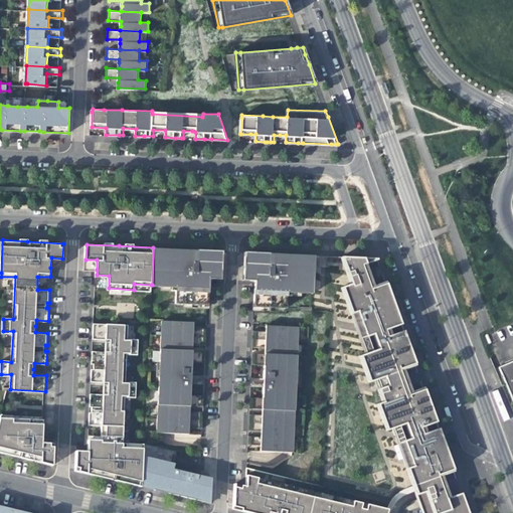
[(221,278),(223,250),(183,248),(153,247),(152,285),(162,286),(172,286),(172,289),(177,289),(176,302),(185,302),(209,304),(210,278),(221,278)]
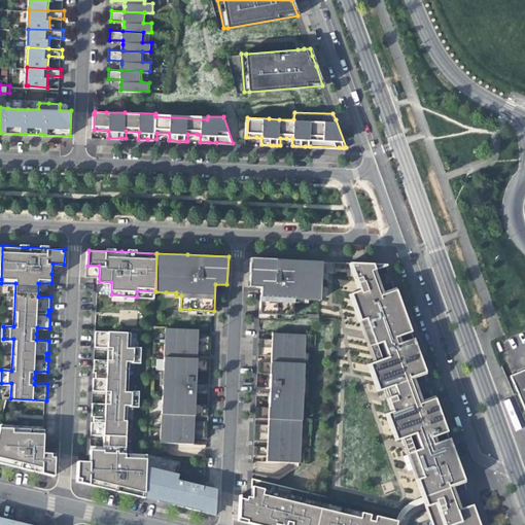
[(321,299),(323,260),(284,258),(251,257),(250,285),(263,286),(260,313),(285,314),(293,314),(294,301),(300,302),(300,298),(321,299)]
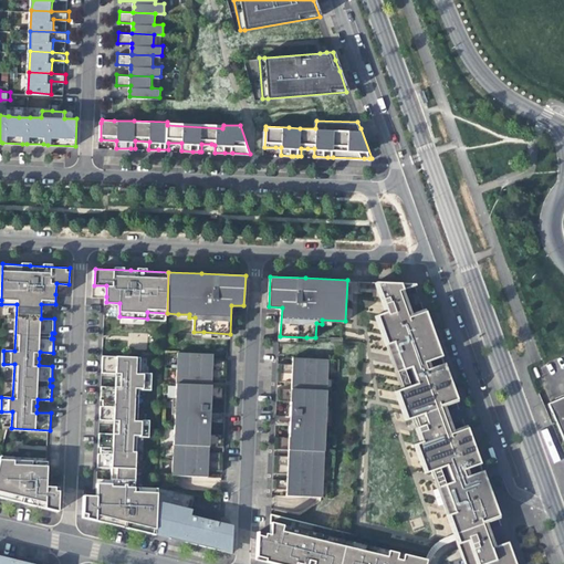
[(481,462),(468,425),(457,428),(448,405),(459,400),(445,363),(435,366),(432,367),(430,361),(432,359),(442,356),(426,307),(415,312),(405,282),(377,281),(387,311),(377,314),(387,344),(395,342),(404,367),(411,364),(418,382),(410,385),(404,387),(397,389),(407,419),(414,417),(423,440),(416,442),(424,465),(437,459),(439,467),(447,465),(453,480),(445,483),(456,511),(449,513),(448,513),(456,533),(457,536),(466,563),(518,563),(509,540),(499,544),(490,521),(500,517),(483,470),(473,473),(470,474),(468,468),(471,467),(481,462)]
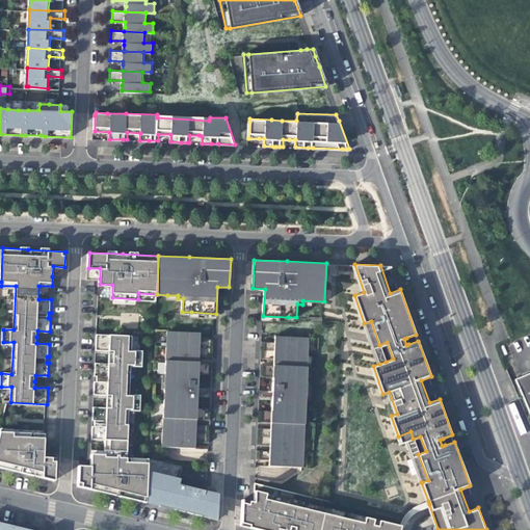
[(379,345),(371,321),(364,323),(379,364),(386,362),(379,345)]
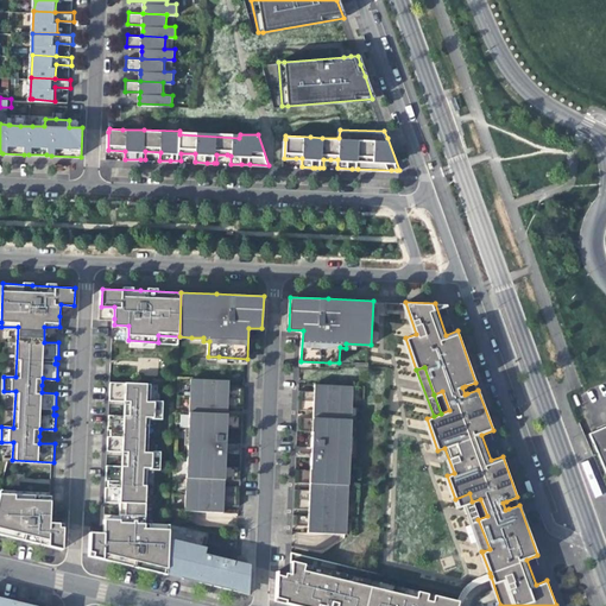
[(227,448),(228,425),(244,427),(245,412),(229,412),(223,411),(225,405),(229,405),(245,406),(245,386),(229,385),(231,385),(225,384),(225,378),(193,377),(187,509),(220,511),(220,504),(225,504),(240,505),(241,485),(226,485),(221,484),(221,478),(226,478),(241,479),(241,465),(227,465),(227,448)]
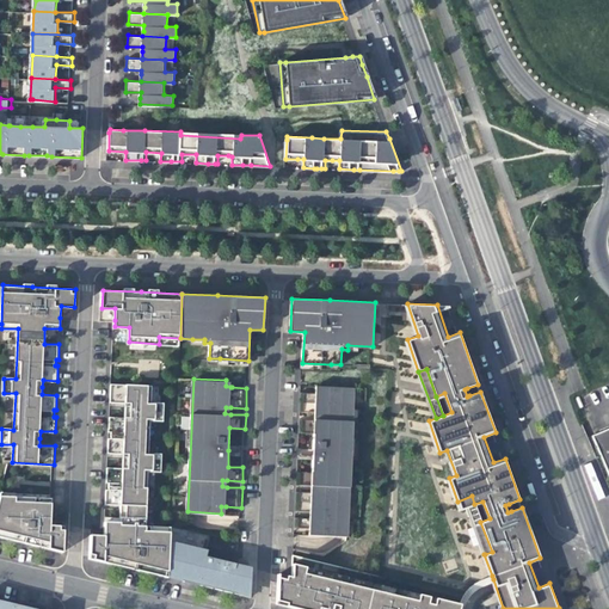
[(153,403),(153,385),(112,382),(111,401),(125,403),(125,411),(125,416),(111,416),(110,430),(112,430),(112,437),(110,437),(109,451),(124,453),(124,460),(124,467),(109,466),(108,481),(110,481),(110,487),(108,487),(106,503),(122,503),(121,511),(121,521),(106,520),(105,530),(105,534),(92,534),(91,557),(100,560),(170,577),(171,542),(171,526),(147,524),(149,468),(161,468),(162,454),(151,454),(152,417),(164,418),(165,403),(153,403)]
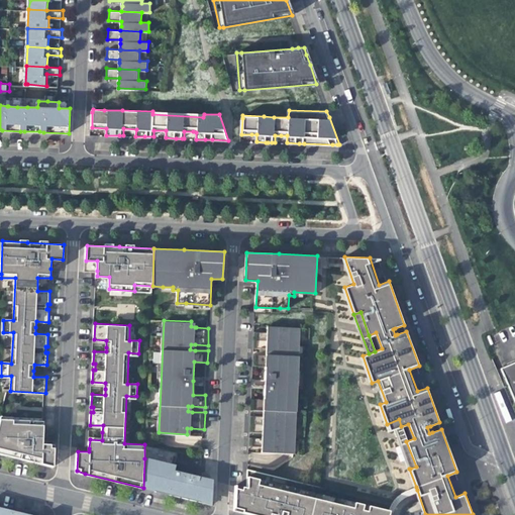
[(295,452),(301,326),(273,325),(273,331),(268,331),(254,330),(254,347),(268,347),(272,348),(272,353),(267,353),(253,352),(253,365),(267,366),(266,377),(266,384),(266,388),(265,398),(251,397),(251,409),(265,410),(269,410),(269,415),(265,415),(251,414),(250,431),(264,431),(268,432),(268,437),(264,436),(250,436),(249,445),(263,445),(268,445),(267,451),(295,452)]
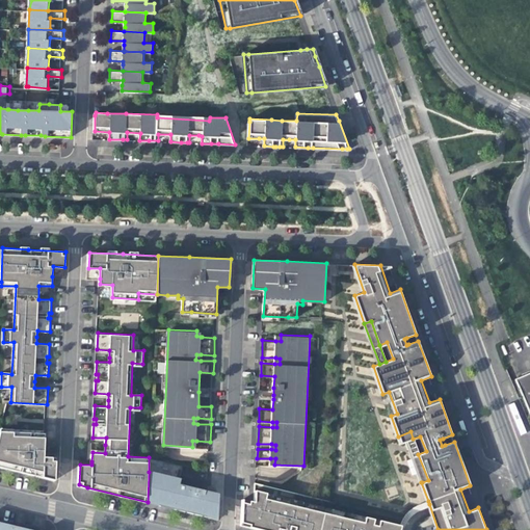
[(529,370),(517,376),(529,406),(529,370)]
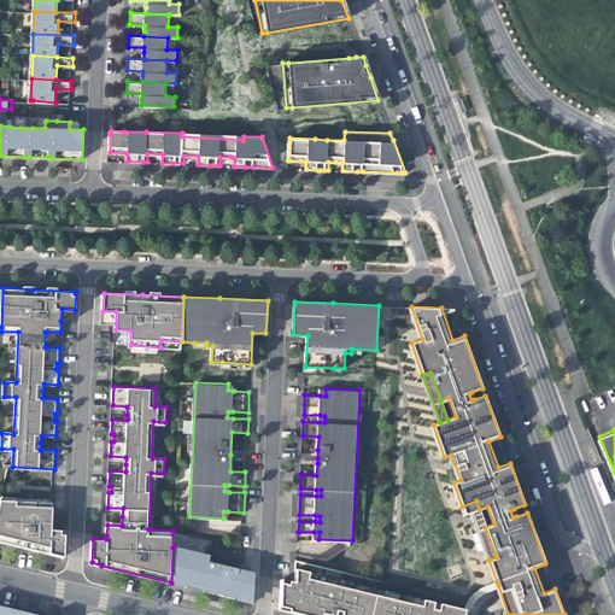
[(246,455),(246,447),(242,447),(242,455),(230,455),(230,458),(246,460),(246,455)]
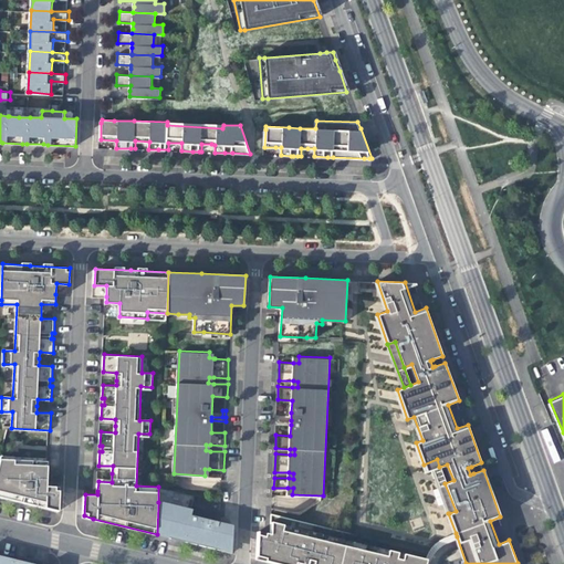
[(291,425),(291,420),(281,420),(281,413),(277,413),(277,418),(277,424),(291,425)]
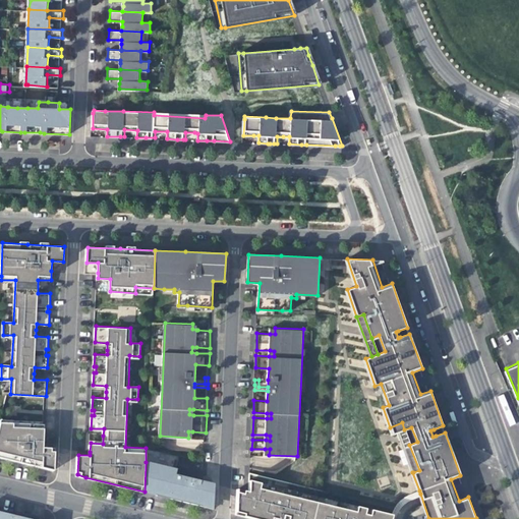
[(44,442),(45,424),(0,422),(0,423),(0,456),(19,461),(54,469),(55,447),(44,447),(44,442)]
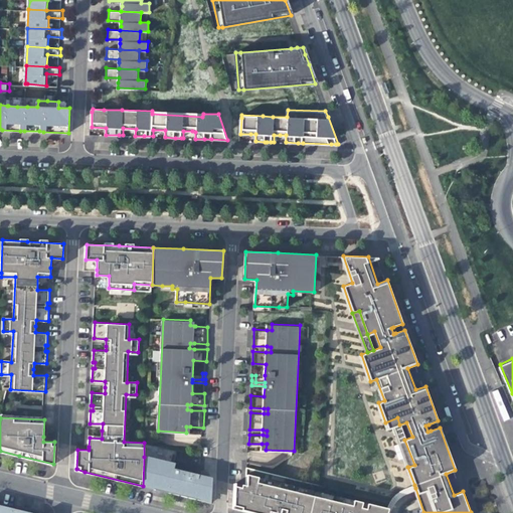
[(414,465),(404,440),(399,424),(397,417),(385,422),(387,430),(394,426),(408,467),(414,465)]
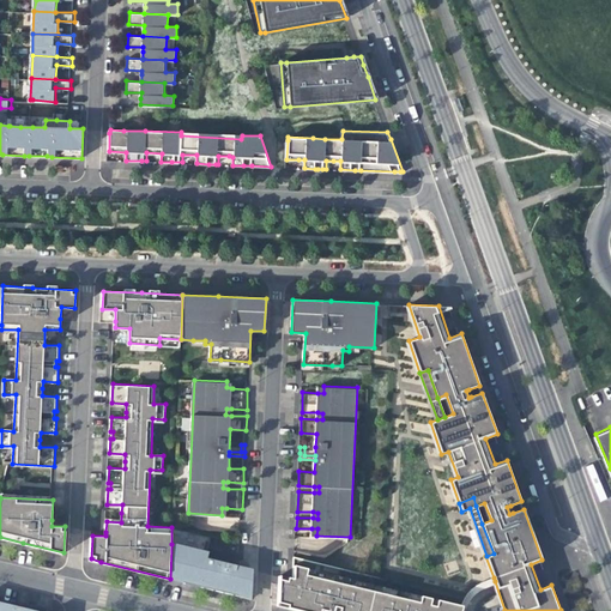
[(253,582),(254,568),(240,564),(207,557),(207,554),(171,544),(170,579),(253,598),(253,582)]
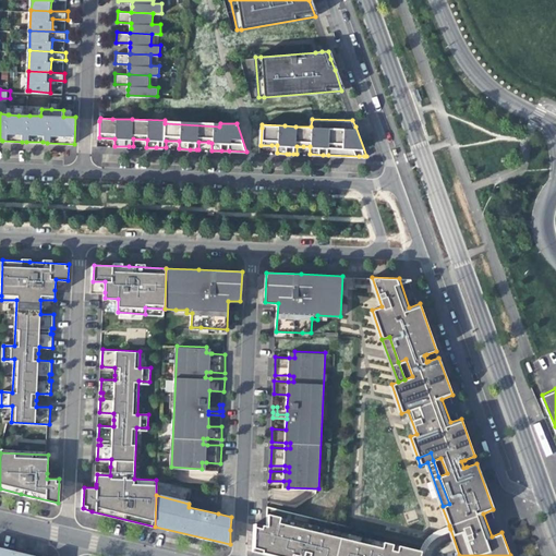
[(255,523),(254,550),(279,555),(292,555),(293,554),(302,555),(303,555),(305,551),(314,553),(313,555),(420,555),(422,551),(421,551),(410,547),(409,554),(398,551),(399,545),(384,542),(383,547),(381,554),(370,551),(372,544),(310,530),(309,536),(298,533),(299,527),(290,524),(291,519),(268,514),(268,526),(255,523)]
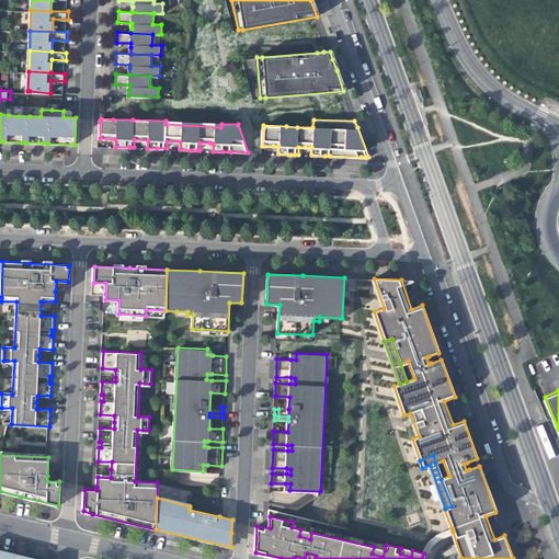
[(433,545),(434,544),(435,542),(437,540),(438,539),(440,538),(442,536),(443,536),(445,535),(447,533),(449,533),(453,532),(452,528),(448,528),(446,529),(444,531),(442,531),(440,533),(437,533),(436,535),(434,536),(433,537),(432,538),(430,540),(429,543),(428,544),(426,546),(425,548),(424,550),(423,554),(424,554),(422,558),(426,558),(428,558),(428,557),(430,550),(431,548),(432,546),(433,545)]
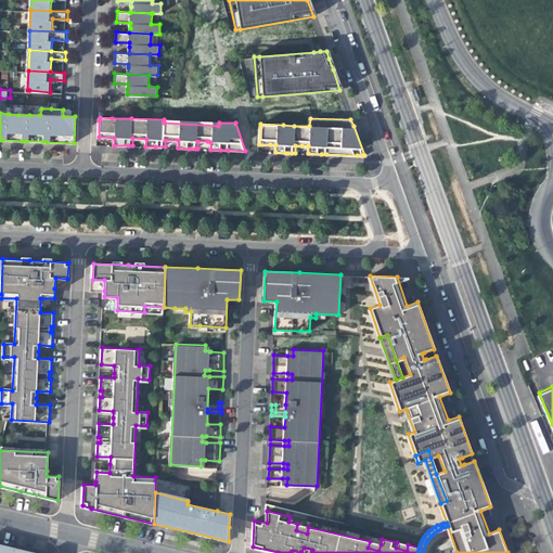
[(307,534),(308,527),(297,524),(296,530),(307,534)]
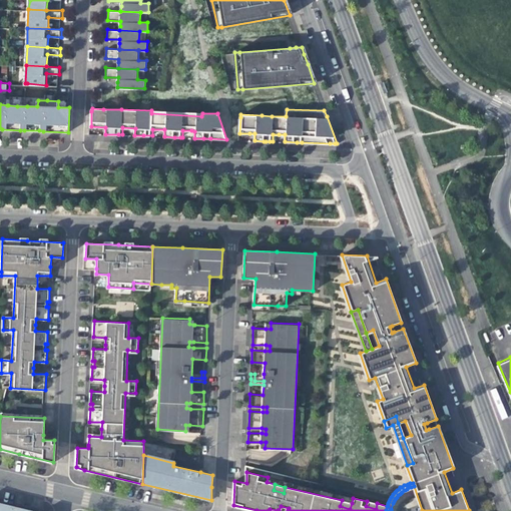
[(350,509),(352,503),(342,500),(340,506),(350,509)]
